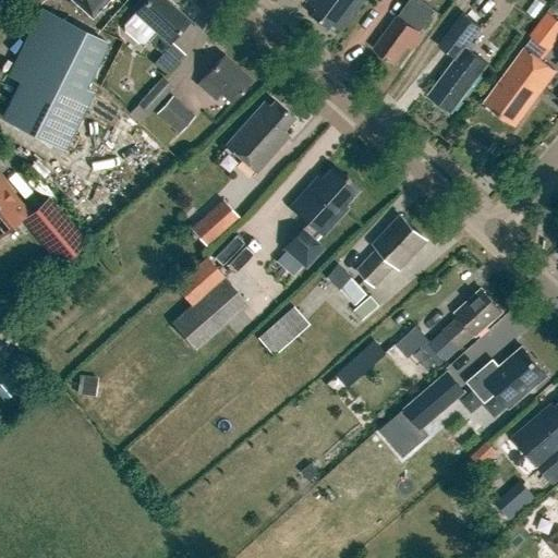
[(71,0),(92,19),(108,0),(71,0)]
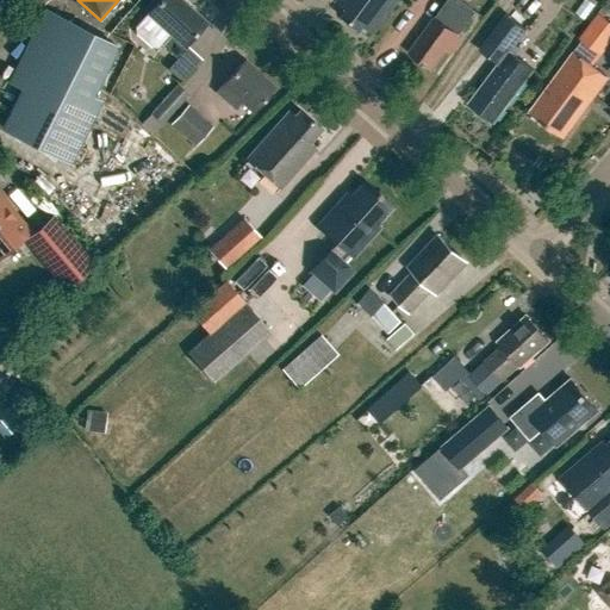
[(185,45),(205,23),(179,0),(160,0),(148,13),(136,29),(136,33),(153,49),(156,49),(160,44),(176,60),(187,48),(185,45)]
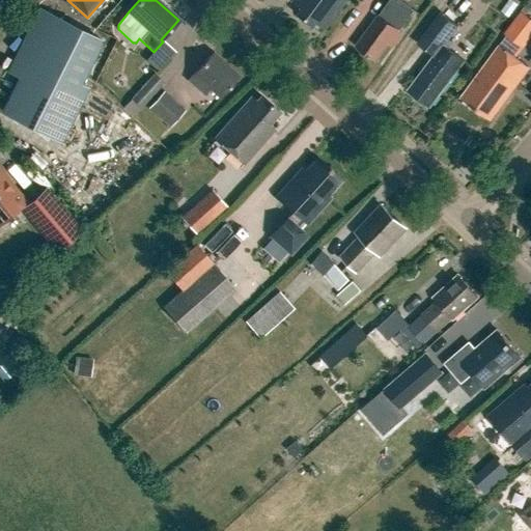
[(295,0),(294,3),(302,10),(299,16),(313,27),(316,24),(325,30),(348,0),(295,0)]
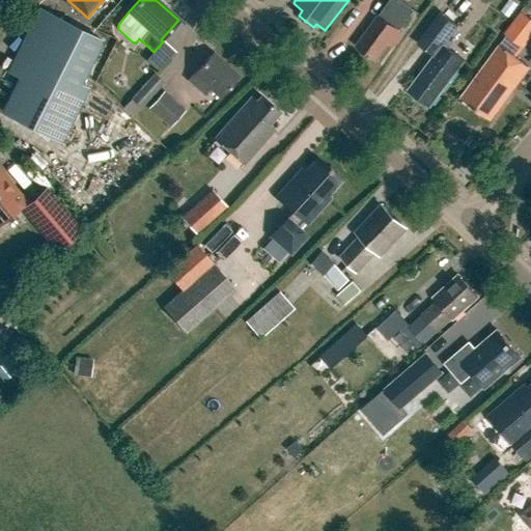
[(378,0),(380,1),(380,0),(390,0),(356,47),(375,61),(388,45),(392,48),(402,34),(399,31),(415,11),(401,2),(402,0),(378,0)]
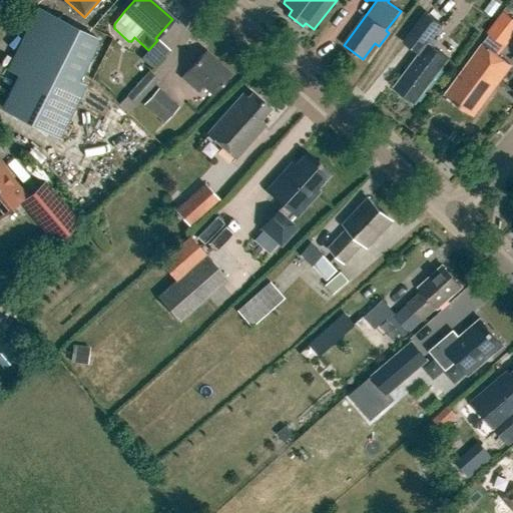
[(100,38),(37,7),(5,70),(17,76),(0,109),(59,138),(86,85),(78,82),(100,38)]
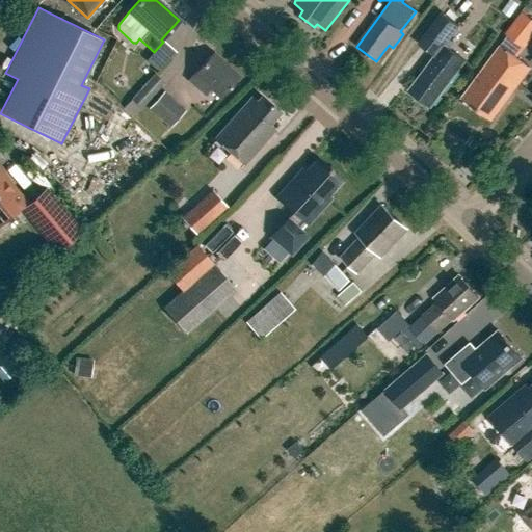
[(508,37),(461,99),(485,116),(487,112),(495,117),(530,70),(515,58),(523,48),(524,49),(531,37),(531,21),(522,14),(505,35),(508,37)]
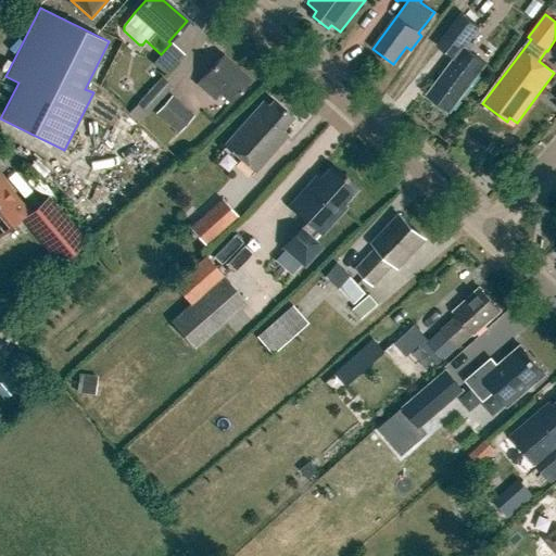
[(479,28),(460,15),(438,47),(455,60),(427,96),(450,113),(485,64),(470,52),(475,46),(469,41),(479,28)]
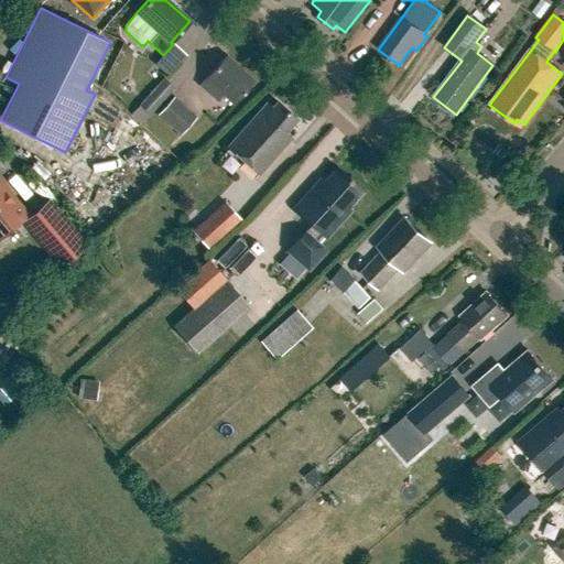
[(170,76),(190,56),(179,44),(159,65),(170,76)]
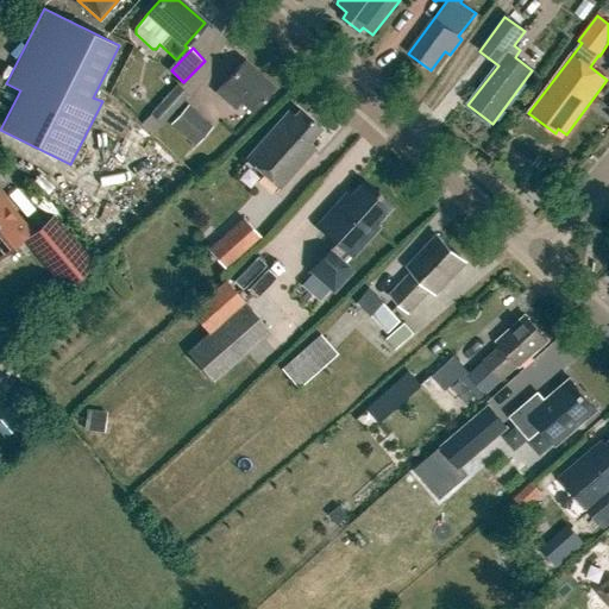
[(244,61),(215,93),(234,110),(240,102),(252,113),(275,88),(244,61)]
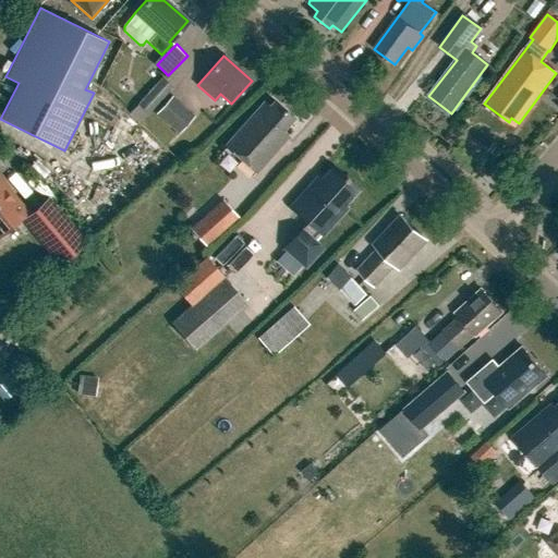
[(426,94),(446,71),(434,60),(414,83),(426,94)]
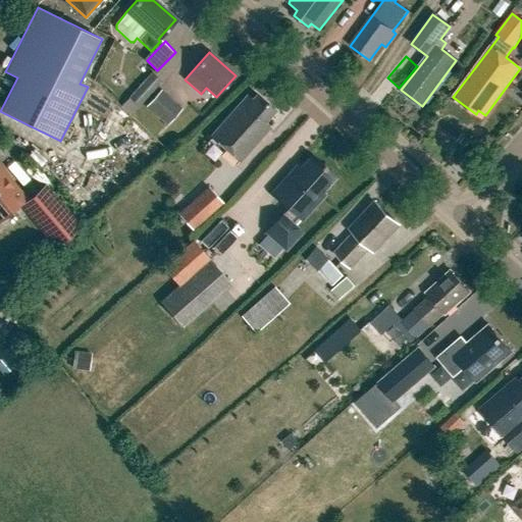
[(151,72),(128,98),(139,107),(161,82),(151,72)]
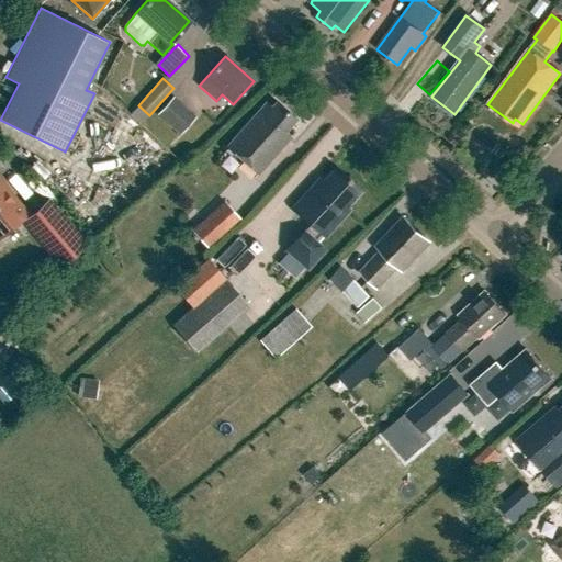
[(197,116),(173,97),(157,115),(179,135),(197,116)]
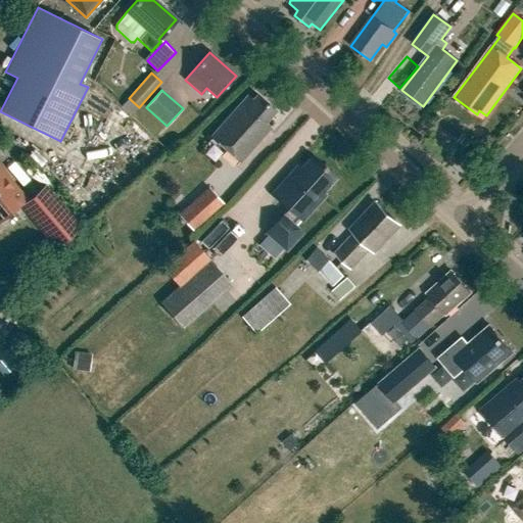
[(246,97),(211,137),(240,162),(271,129),(265,124),(276,111),(257,95),(251,101),(246,97)]
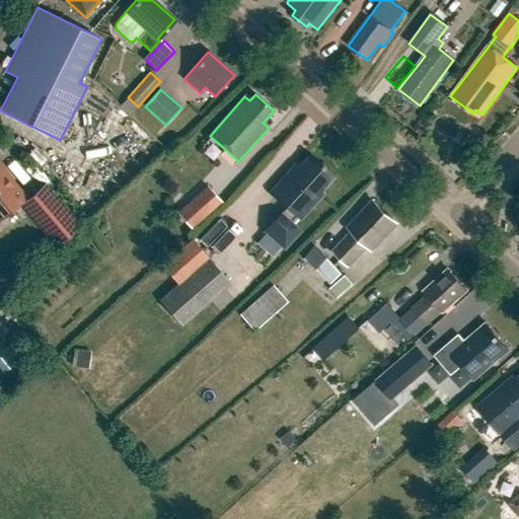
[(281,214),(265,232),(284,249),(300,231),(294,225),(299,220),(300,220),(323,194),(320,192),(334,176),(310,155),(291,175),(288,172),(270,193),(287,208),(281,214)]
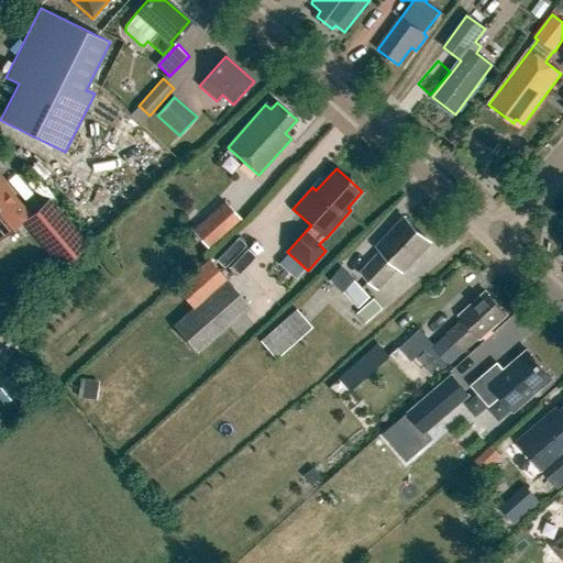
[(277,197),(291,210),(309,190),(295,177),(277,197)]
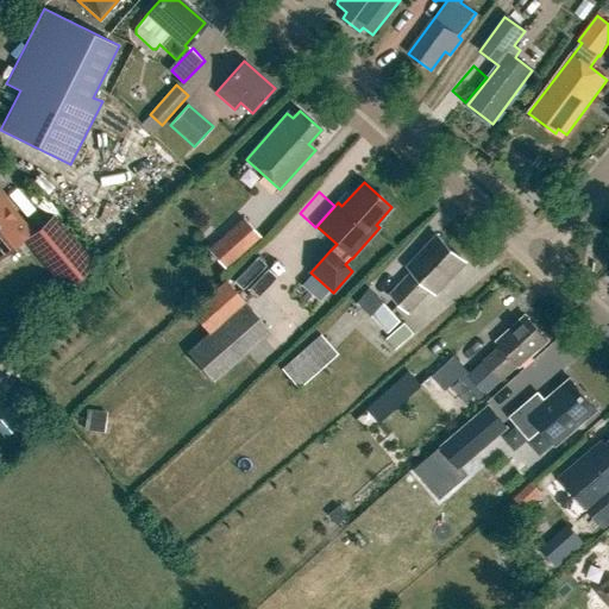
[(0,202),(0,253),(25,232),(0,202)]
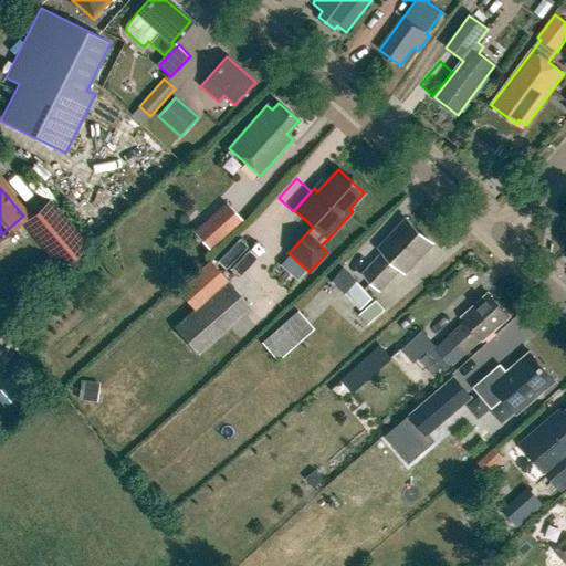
[(88,247),(50,200),(21,223),(59,270),(88,247)]
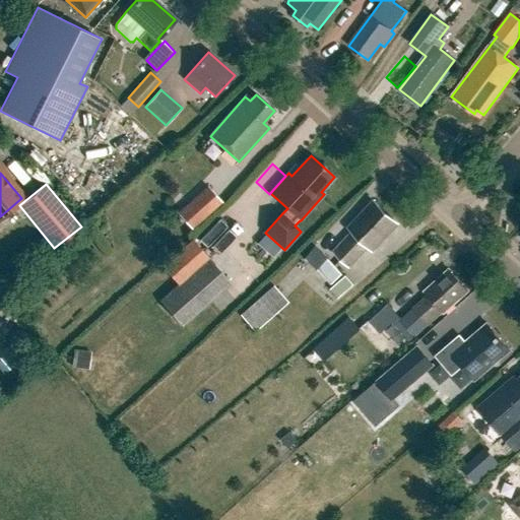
[(208,187),(178,213),(192,230),(222,203),(208,187)]
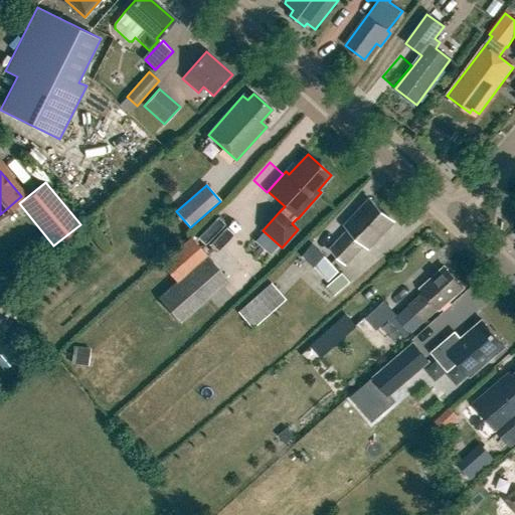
[(344,226),(348,230),(329,250),(345,266),(364,245),(368,249),(393,222),(370,200),(344,226)]
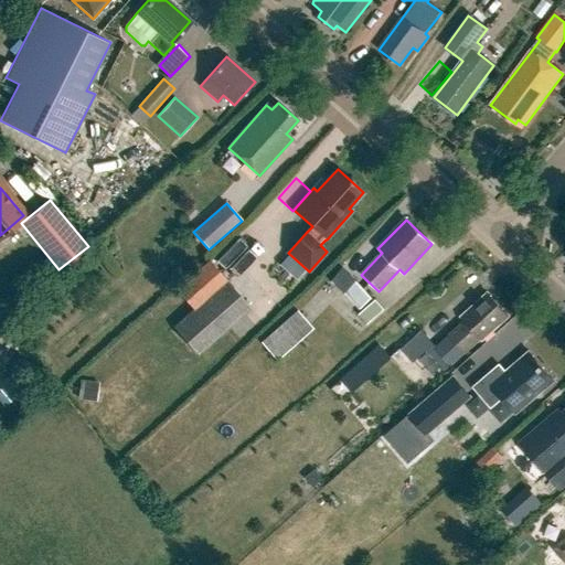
[(210,259),(156,307),(170,324),(190,307),(192,310),(173,327),(173,328),(174,327),(200,355),(253,309),(210,259)]
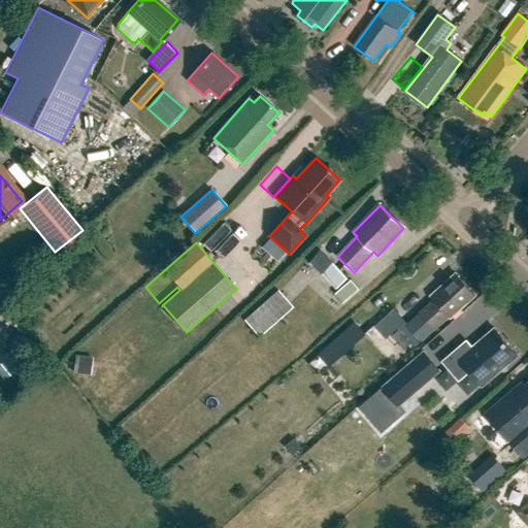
[(348,279),(332,262),(321,272),(336,290),(348,279)]
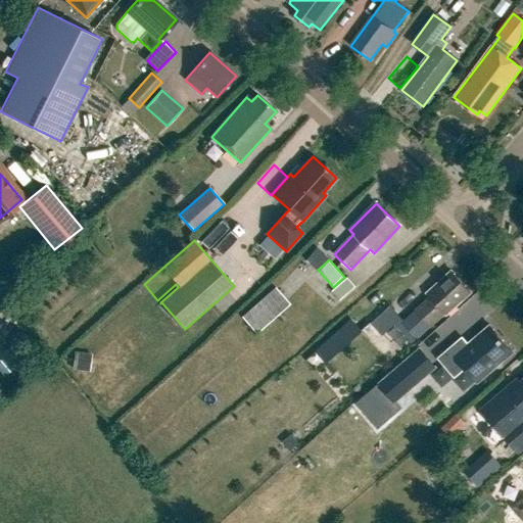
[(430,297),(415,312),(430,328),(445,314),(446,316),(471,293),(452,272),(427,294),(430,297)]
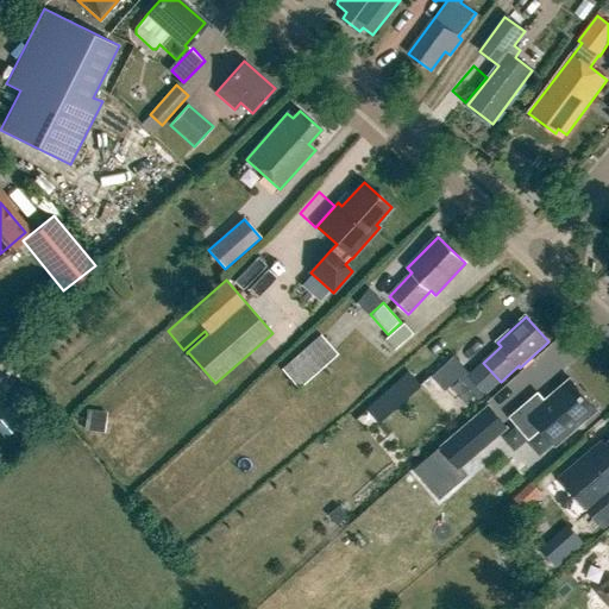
[(403,325),(387,341),(396,351),(413,336),(403,325)]
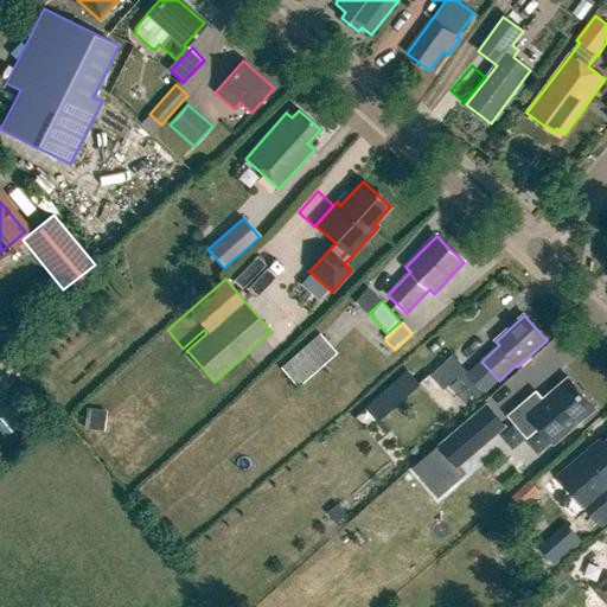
[(281,369),(299,389),(338,355),(320,334),(281,369)]
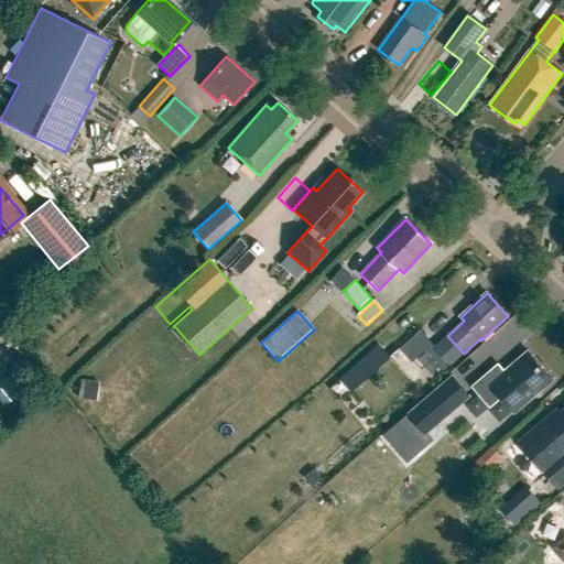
[(400,349),(420,372),(441,354),(420,332),(400,349)]
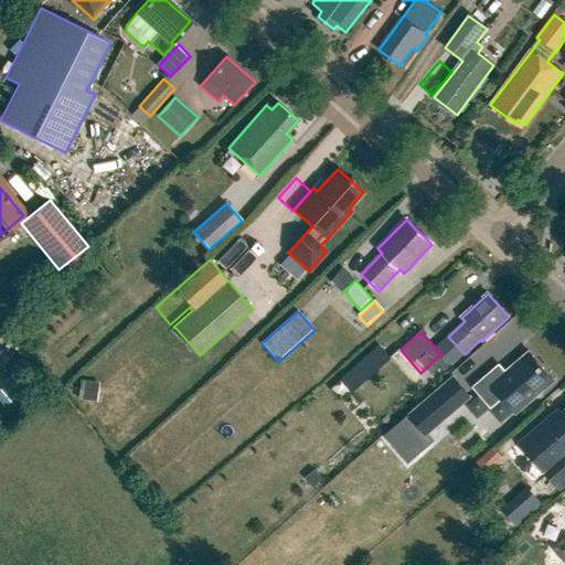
[(553,365),(530,340),(504,362),(496,353),(472,374),(490,393),(501,383),(515,398),(553,365)]
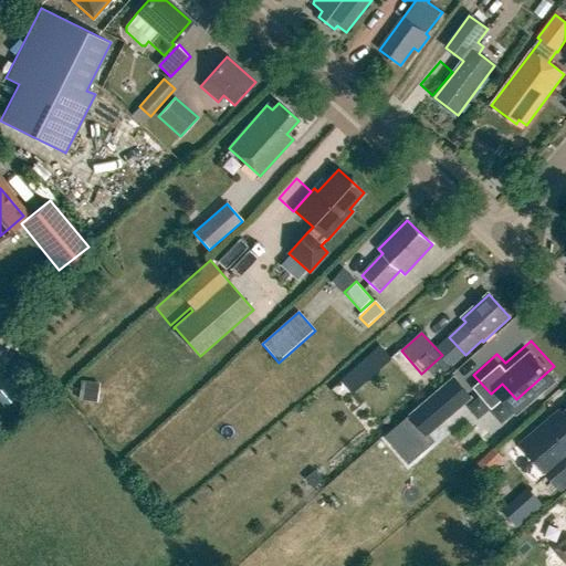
[(356,395),(394,358),(381,346),(344,383),(356,395)]
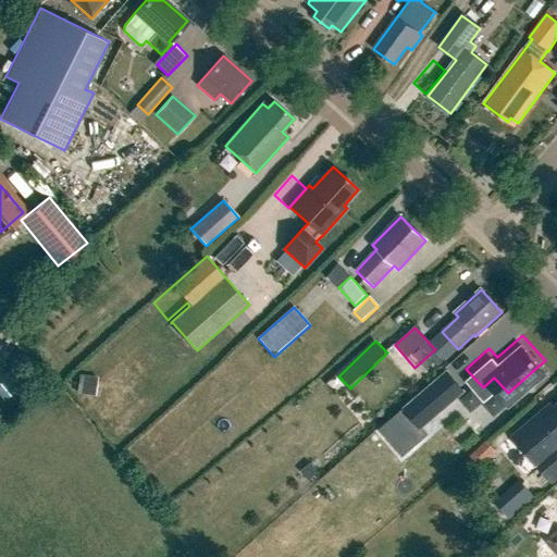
[(14,367),(2,376),(15,394),(27,384),(14,367)]
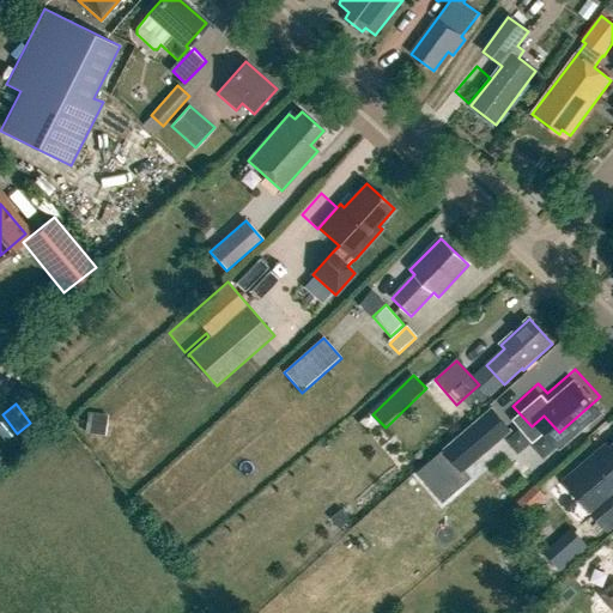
[(0,437),(4,443),(17,434),(2,414),(0,411),(0,437)]
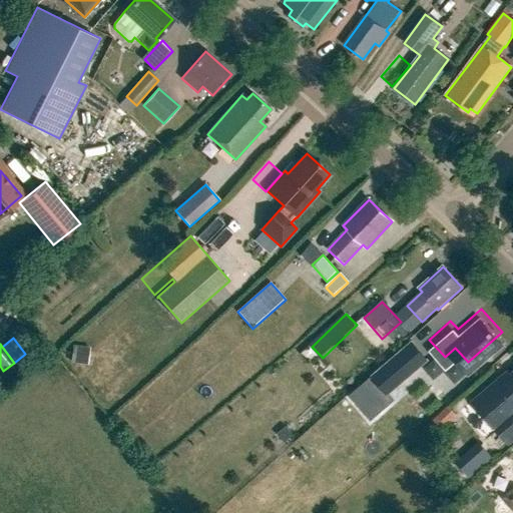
[(387,396),(412,374),(397,356),(372,377),(387,396)]
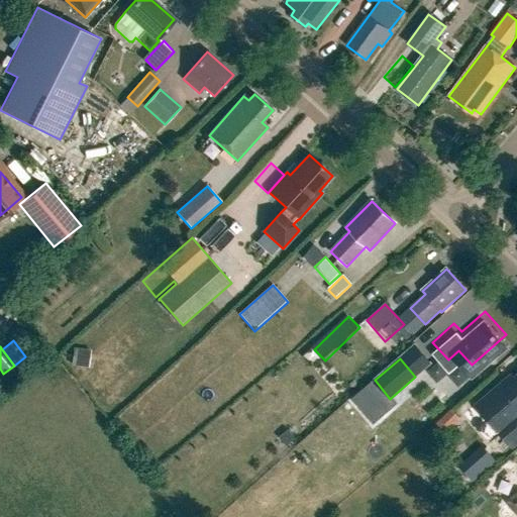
[(516,375),(514,378),(511,375),(475,405),(485,417),(474,427),(489,445),(501,435),(512,449),(516,444),(516,375)]
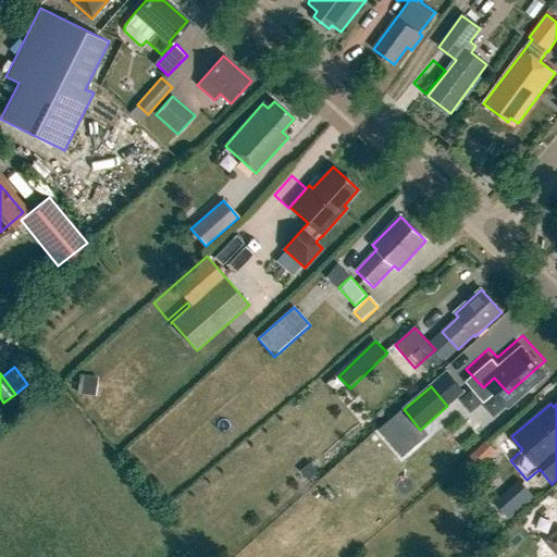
[(495,452),(485,442),(469,456),(479,467),(495,452)]
